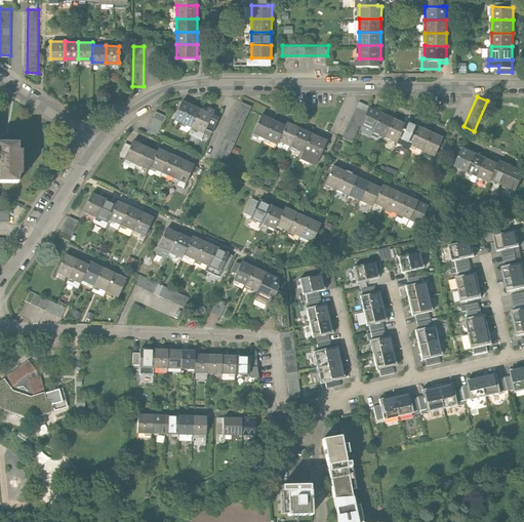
[(192,126),(200,108),(183,101),(174,118),(192,126)]
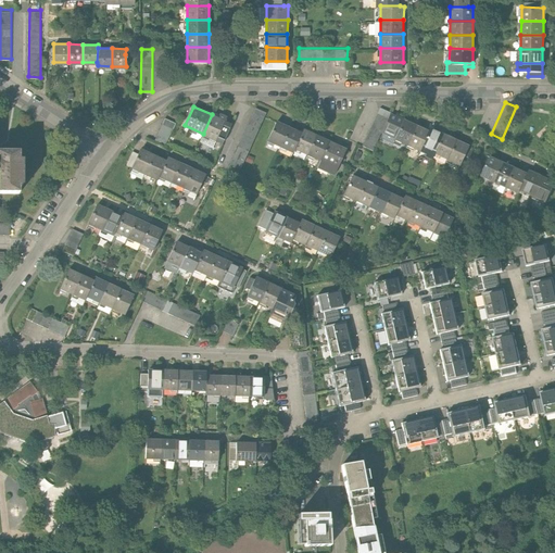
[(255,107),(227,167),(238,173),(267,112),(255,107)]
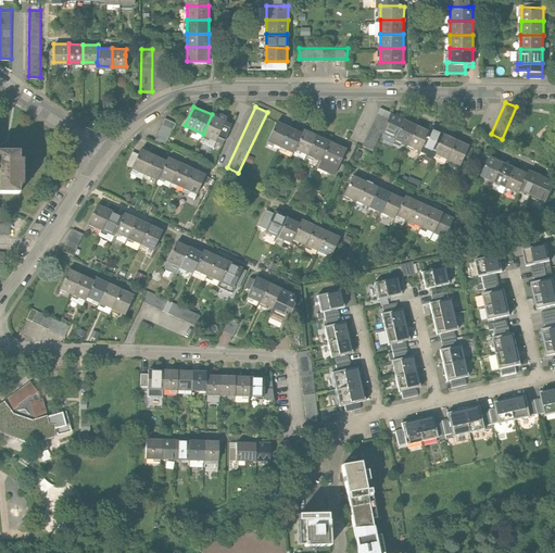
[(390,111),(380,107),(363,145),(373,149),(381,130),(390,111)]
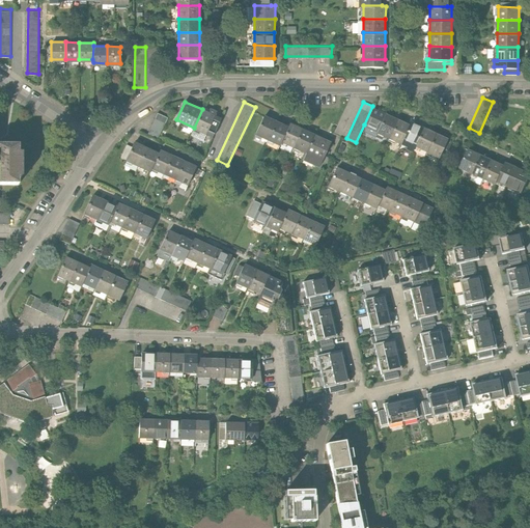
[(397,117),(372,106),(364,124),(389,136),(397,117)]
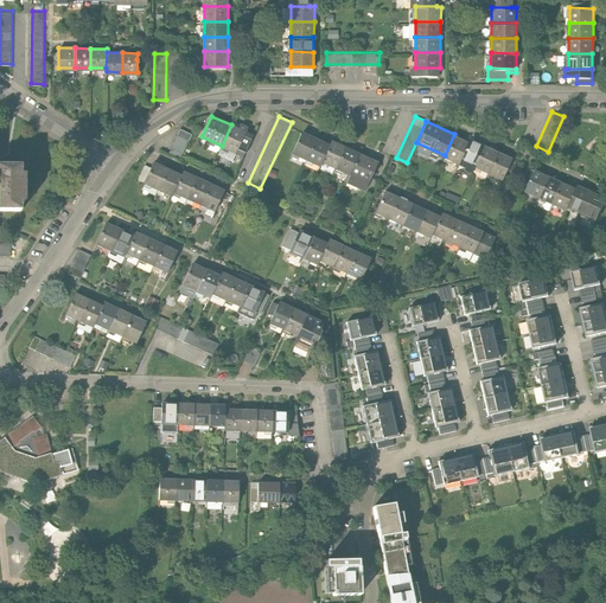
[(253,135),(246,132),(247,127),(240,123),(237,128),(231,124),(222,146),(243,155),(253,135)]
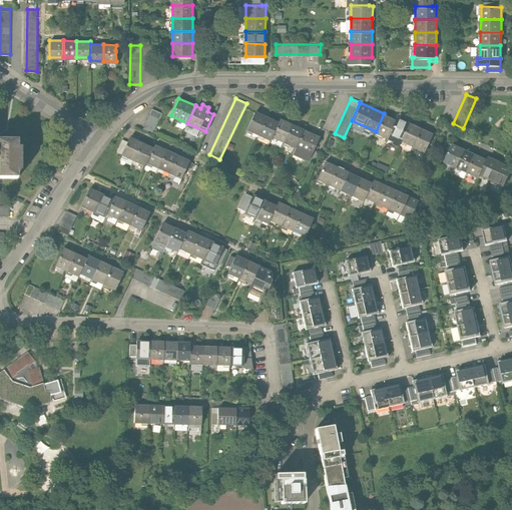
[(152,107),(142,127),(153,132),(162,112),(152,107)]
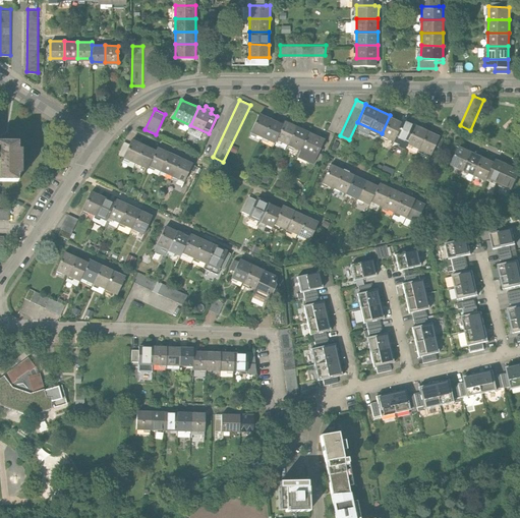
[(271,118),(258,113),(249,131),(262,137),(271,118)]
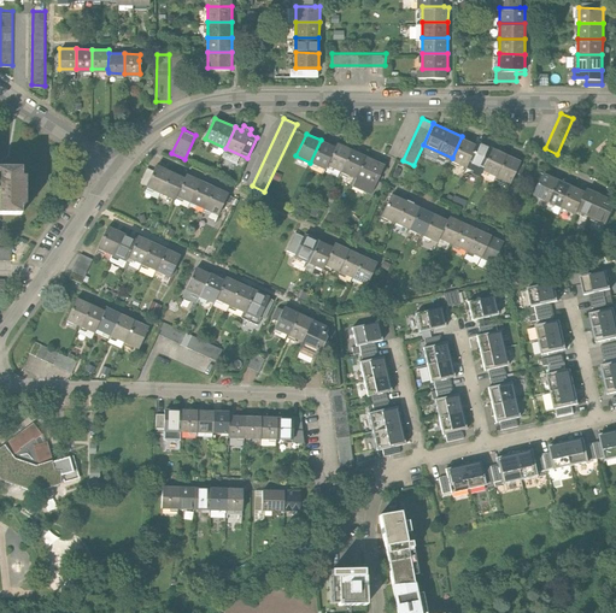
[(476,143),(462,136),(452,158),(467,165),(468,161),(476,143)]
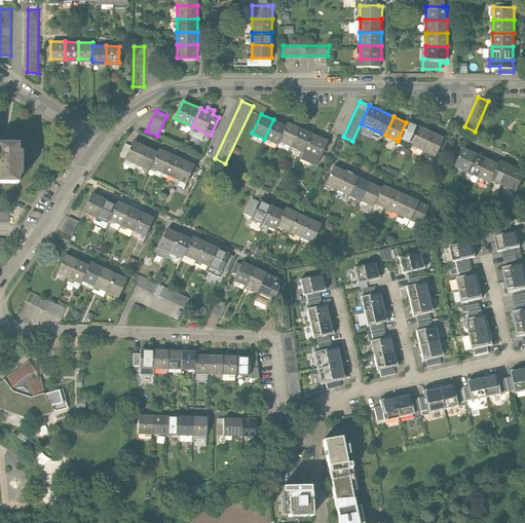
[(285,125),(273,119),(264,139),(275,144),(278,140),(285,125)]
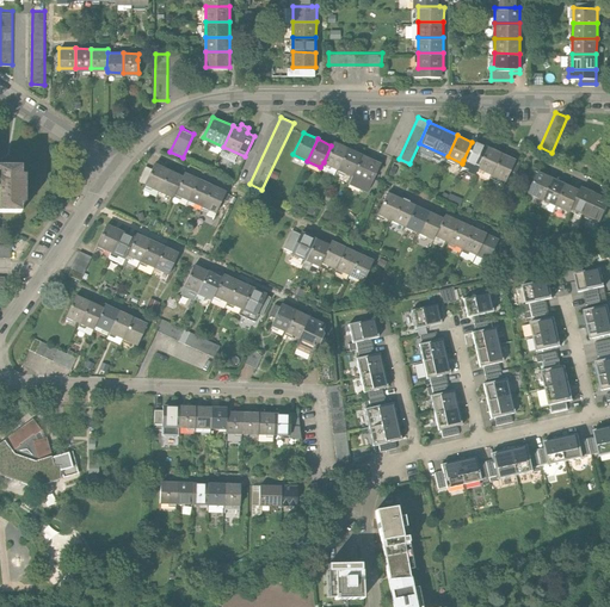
[(487,144),(473,138),(472,142),(463,160),(478,167),(487,144)]
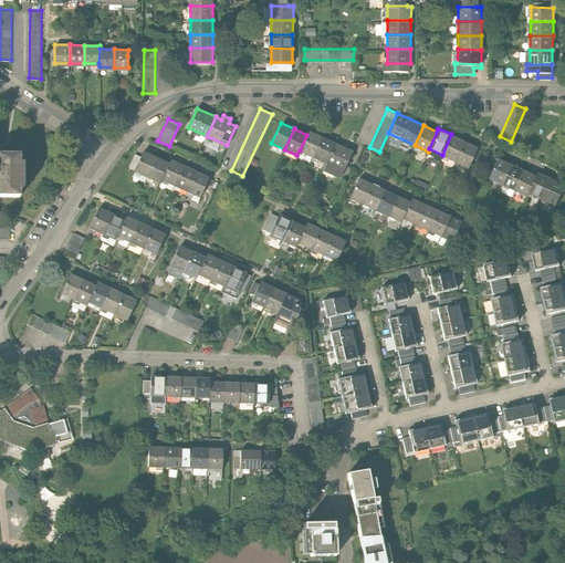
[(309,131),(306,135),(300,150),(312,156),(321,137),(309,131)]
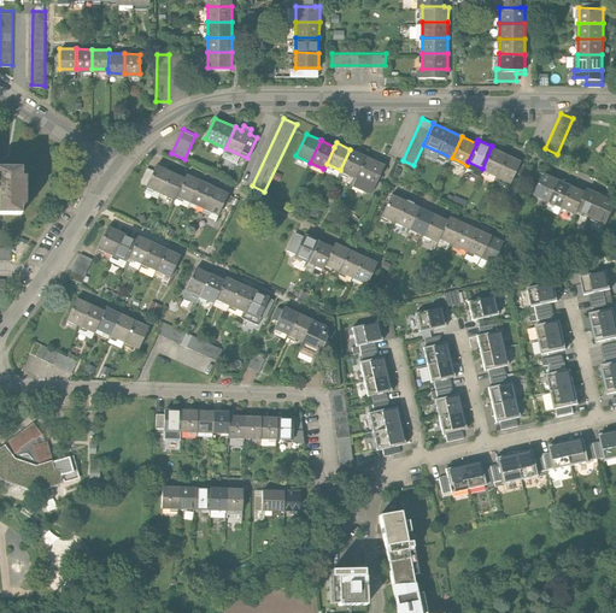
[(506,153),(492,146),(482,169),(496,175),(506,153)]
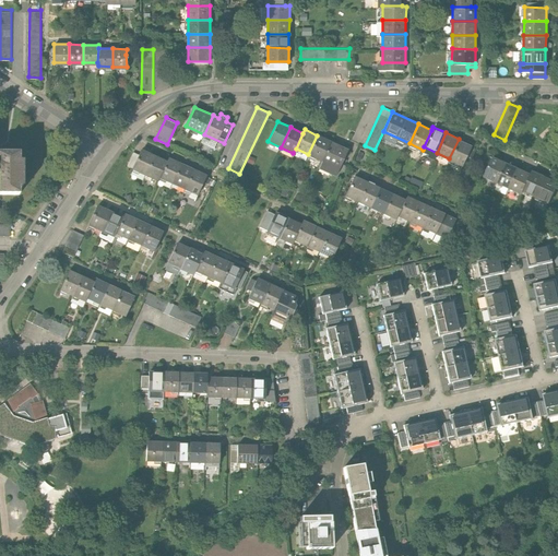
[(330,141),(317,135),(308,154),(321,161),(330,141)]
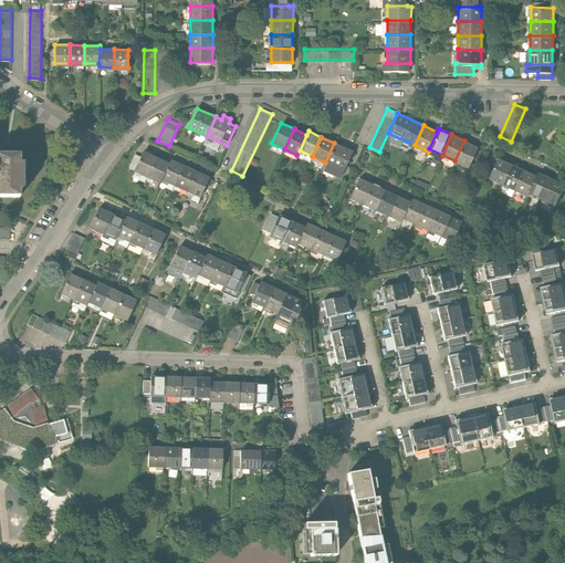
[(478,146),(464,141),(454,160),(468,167),(472,156),(477,147),(478,146)]
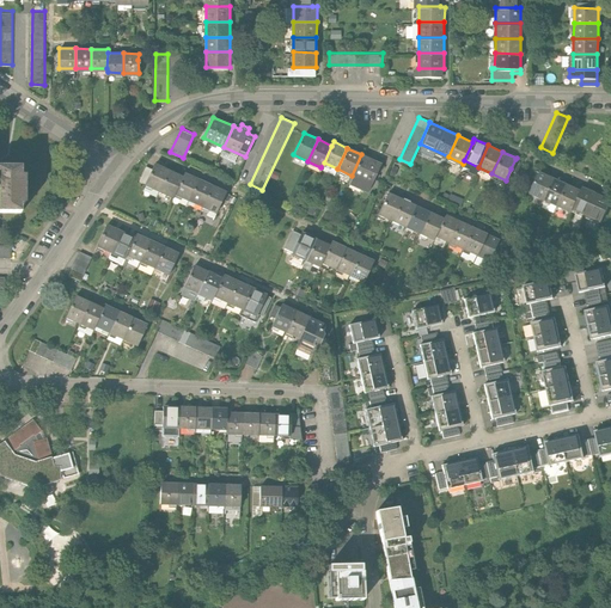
[(380,164),(361,154),(352,176),(348,183),(367,192),(380,164)]
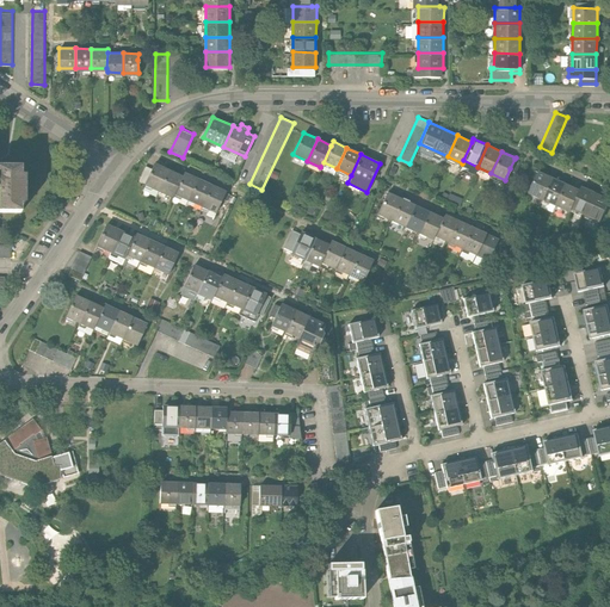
[(521,162),(515,159),(510,168),(516,171),(521,162)]
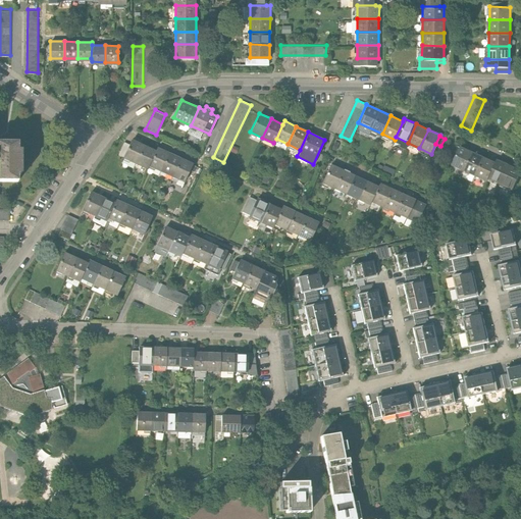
[(144,144),(132,139),(129,144),(123,156),(123,157),(136,162),(144,144)]
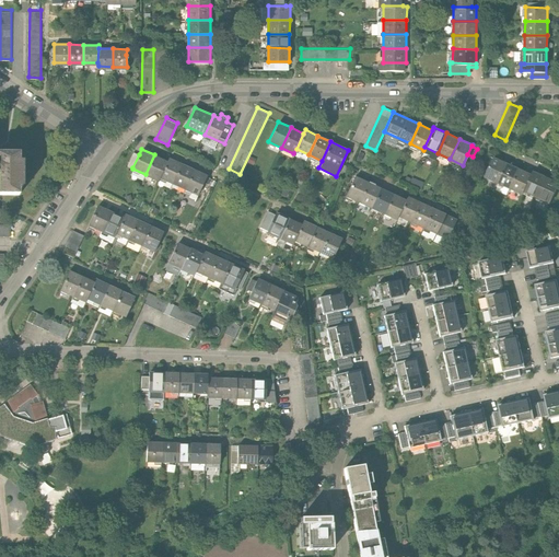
[(134,151),(127,165),(132,167),(139,154),(134,151)]
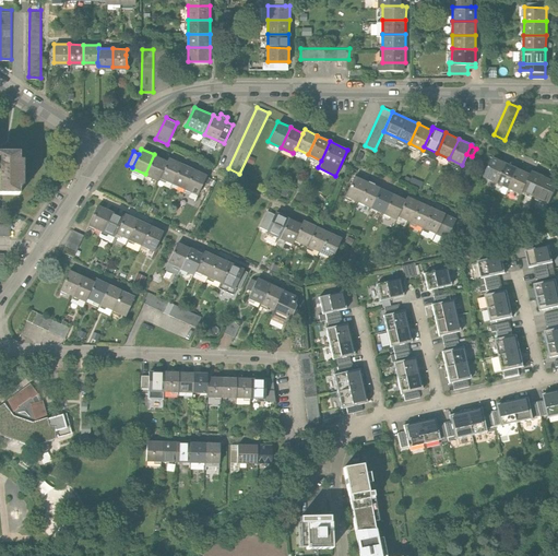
[(0,193),(20,194),(20,186),(23,186),(23,161),(21,161),(21,152),(0,152),(0,193)]
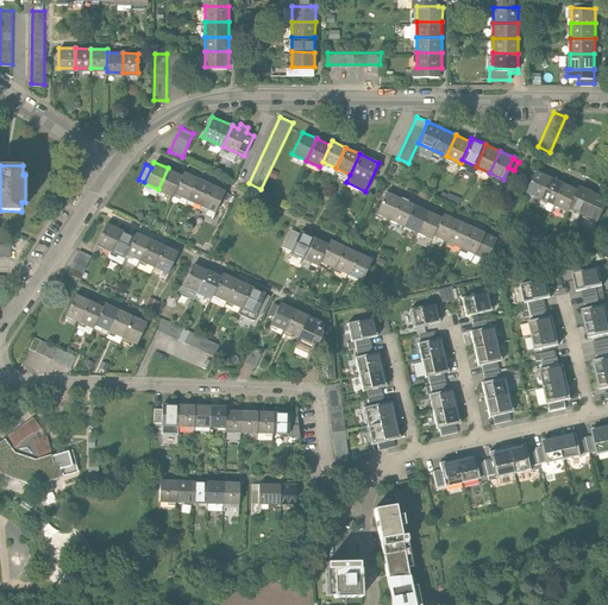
[(182,175),(168,168),(158,189),(173,196),(174,193),(182,175)]
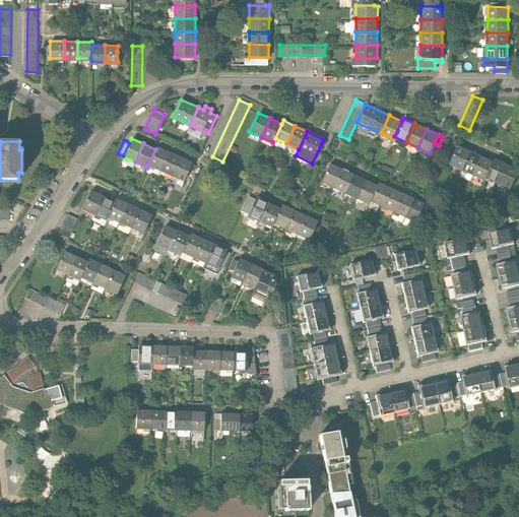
[(169,151),(156,145),(155,149),(148,165),(159,170),(169,151)]
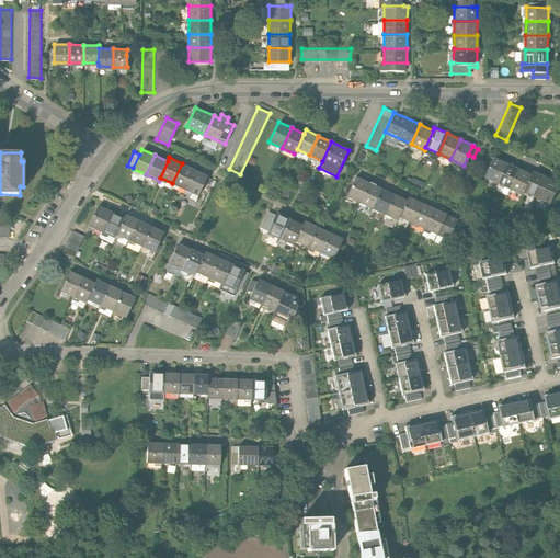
[(509,162),(495,157),(487,178),(499,183),(509,162)]
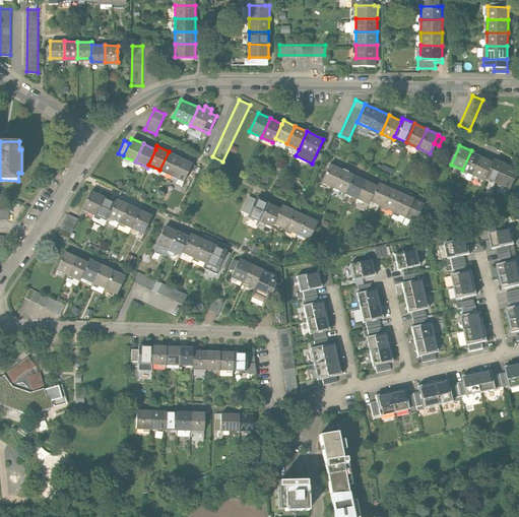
[(482,156),(471,150),(462,170),(474,175),(482,156)]
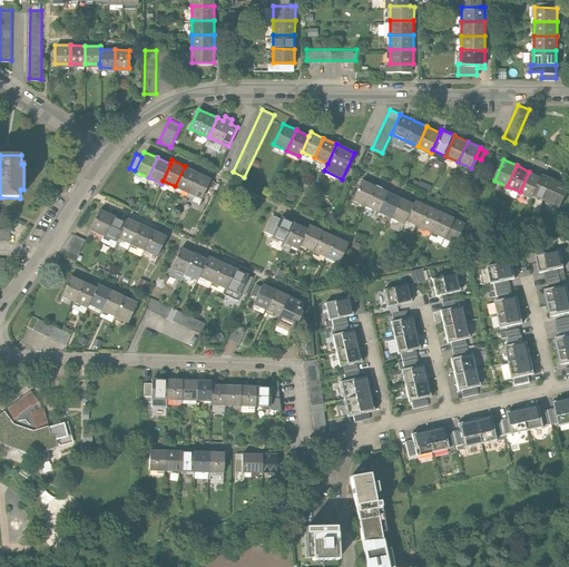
[(198,172),(185,166),(175,186),(188,192),(198,172)]
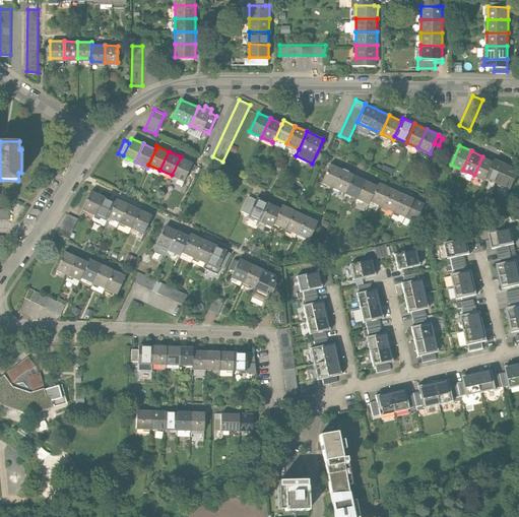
[(192,162),(181,156),(172,175),(184,181),(192,162)]
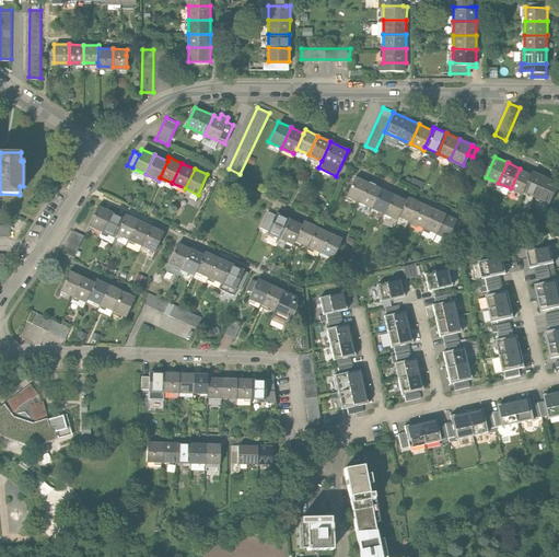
[(533,174),(520,169),(511,188),(523,195),(524,192),(533,174)]
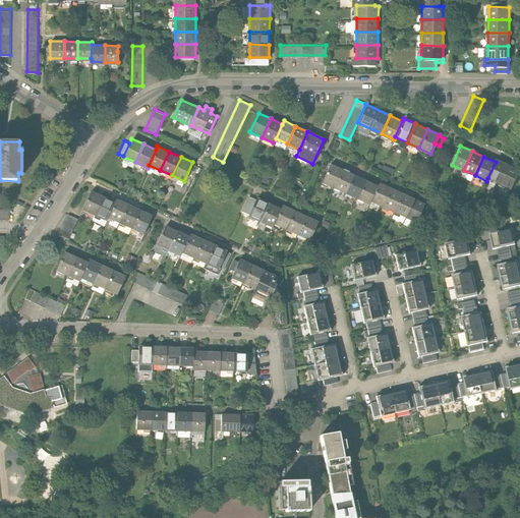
[(509,164),(497,158),(496,162),(487,178),(500,183),(509,164)]
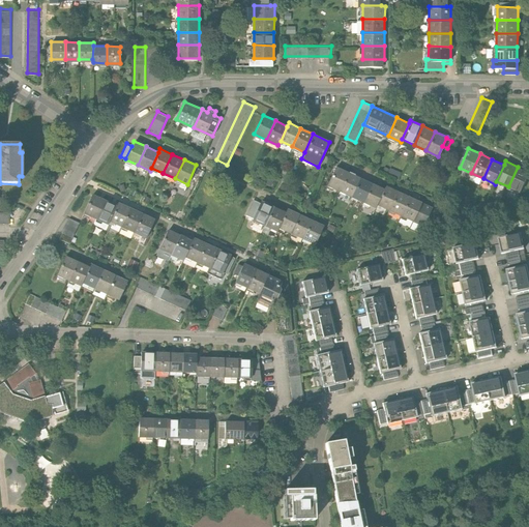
[(349,171),(336,166),(327,184),(340,191),(349,171)]
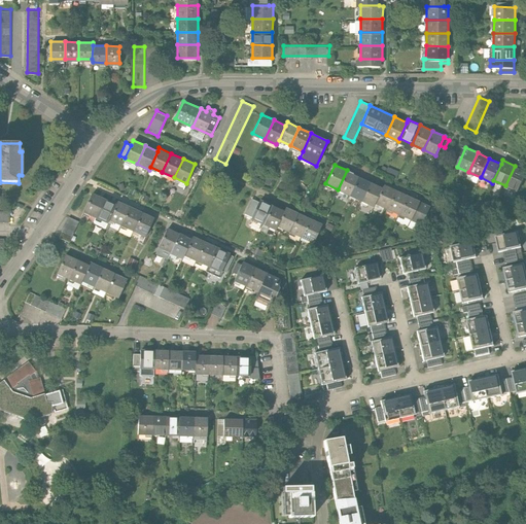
[(525,171),(515,166),(505,185),(518,191),(525,173),(525,171)]
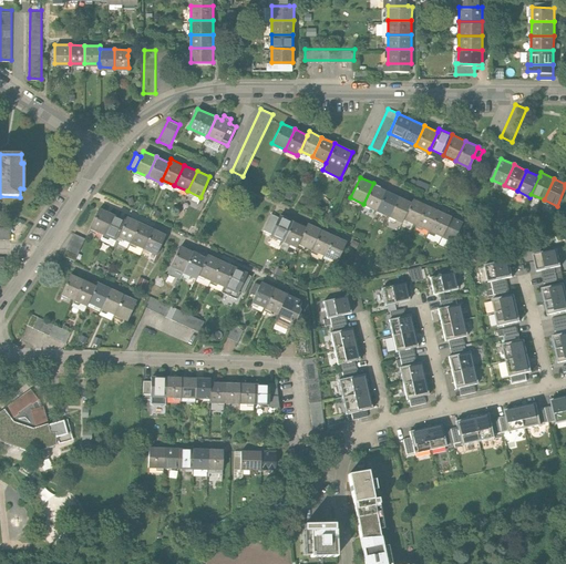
[(386,190),(373,183),(363,204),(376,211),(386,190)]
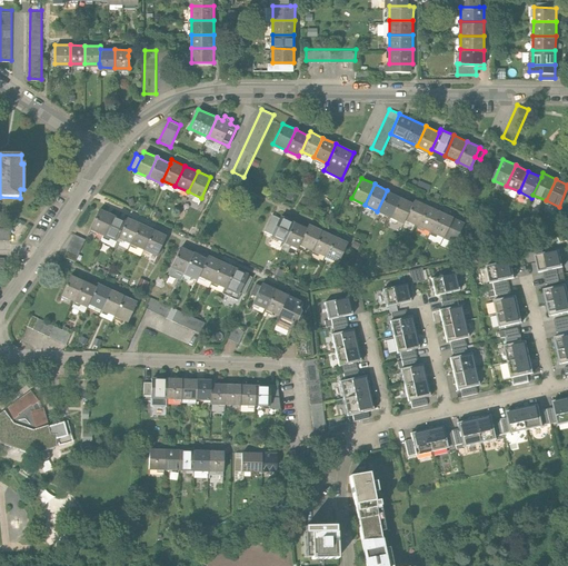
[(400,197),(387,190),(377,211),(390,217),(400,197)]
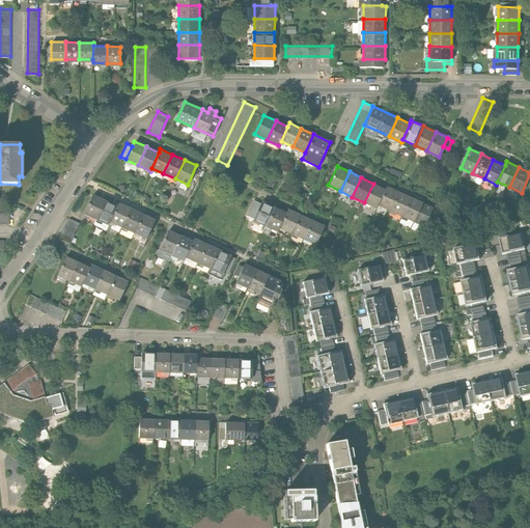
[(385,189),(373,184),(364,202),(375,209),(378,204),(385,189)]
